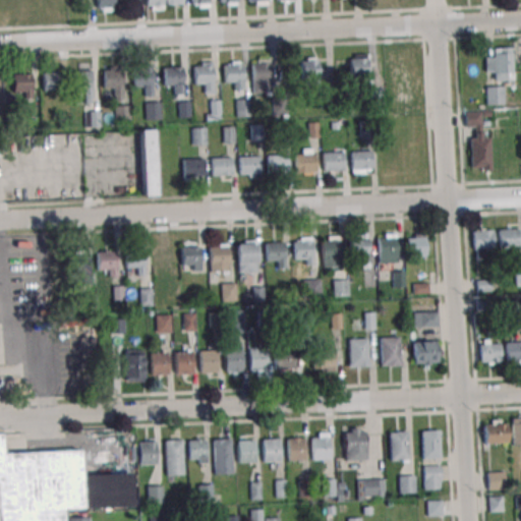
[(95,0),(96,9),(113,10),(113,0),(95,0)]
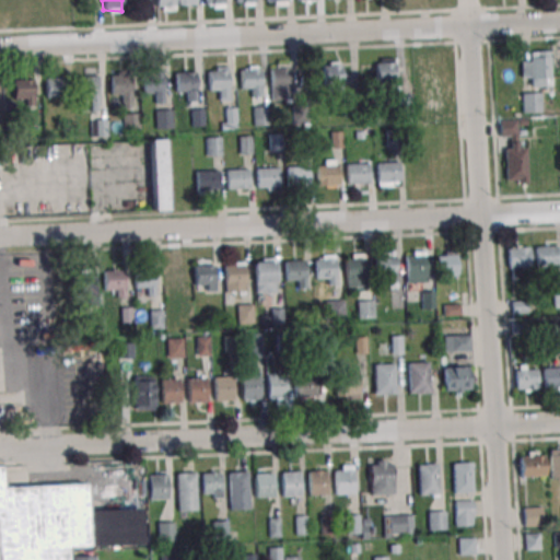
[(154,0),(154,11),(174,11),(174,0),(154,0)]
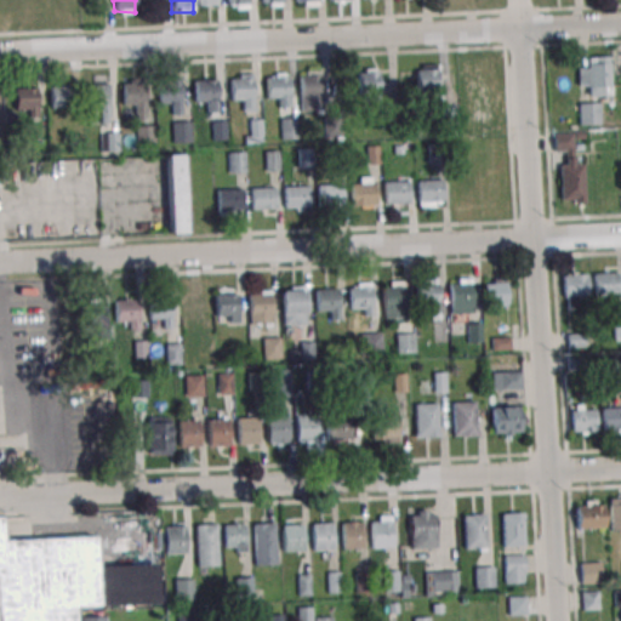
[(610,95),(610,57),(588,57),(588,69),(577,69),(577,84),(590,84),(590,96),(610,95)]
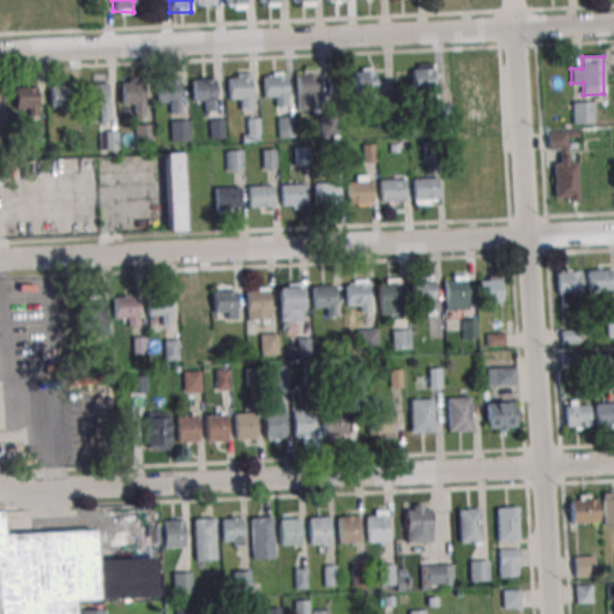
[(495,130),(493,62),(459,64),(461,89),(473,89),(474,116),(459,116),(461,131),(495,130)]
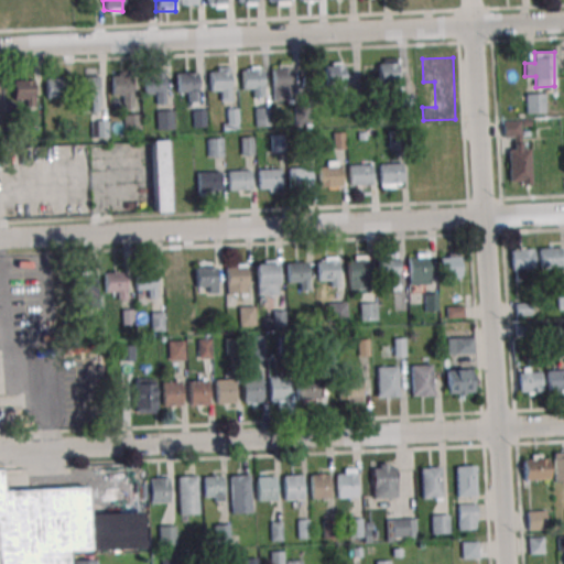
[(398,60),(378,60),(378,83),(398,83),(398,60)]
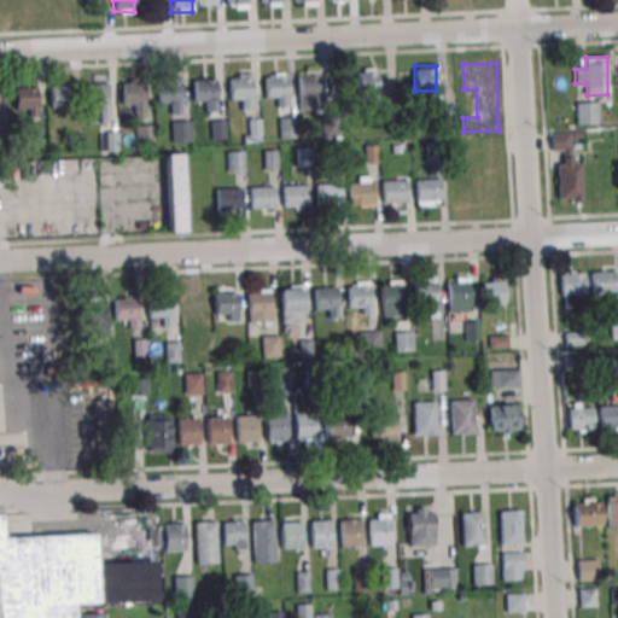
[(384,94),(384,70),(356,70),(356,94),(384,94)]
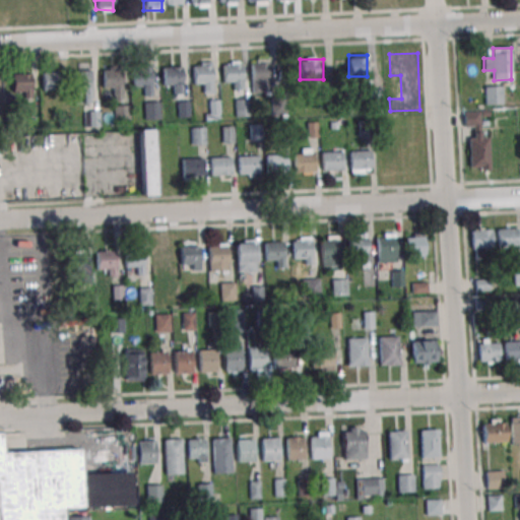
[(251,60),(251,91),(269,91),(269,60),(251,60)]
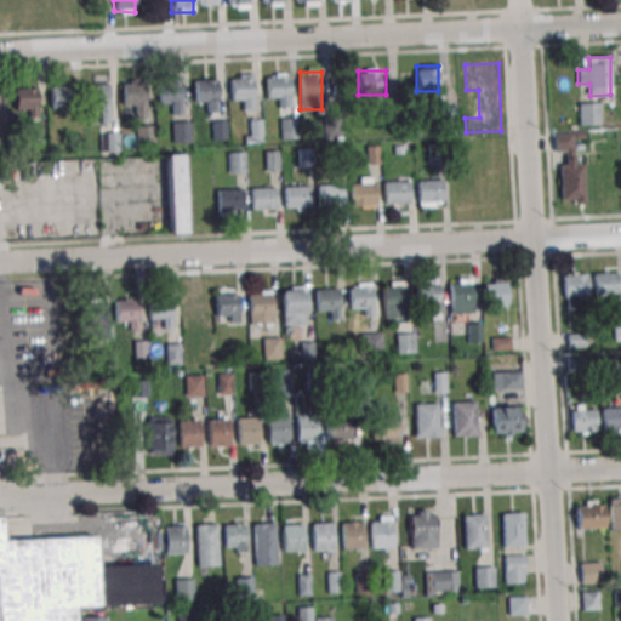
[(241,110),(254,110),(254,73),(231,73),(231,100),(241,100),(241,110)]
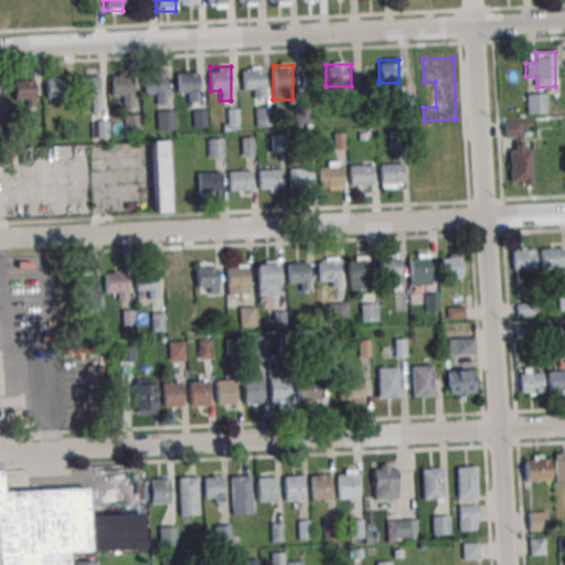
[(264,67),(242,67),(242,88),(253,88),(253,97),(264,97),(264,67)]
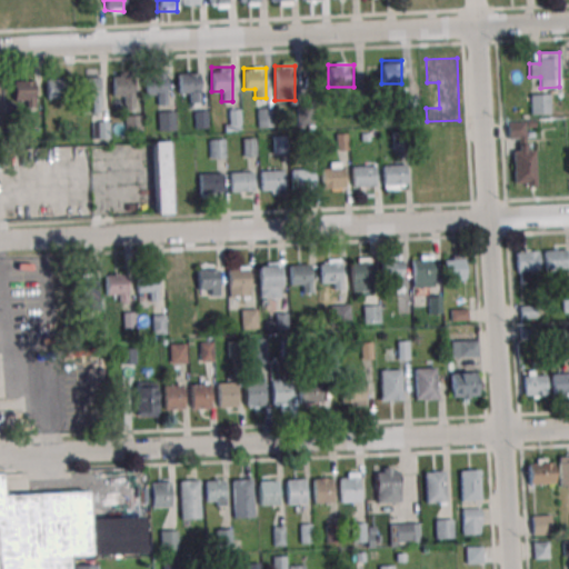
[(101,69),(81,69),(81,112),(101,112),(101,69)]
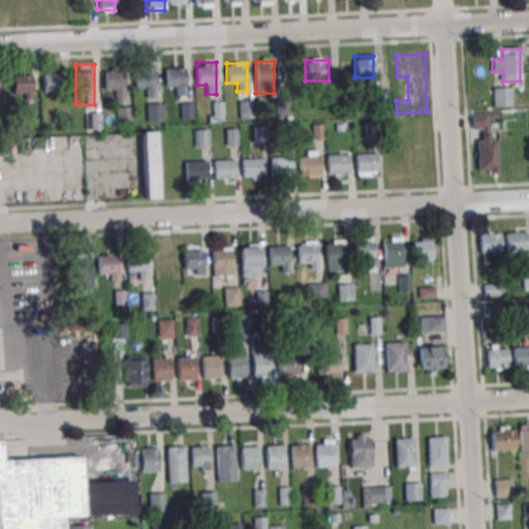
[(165,66),(165,87),(177,87),(177,96),(186,96),(186,66),(165,66)]
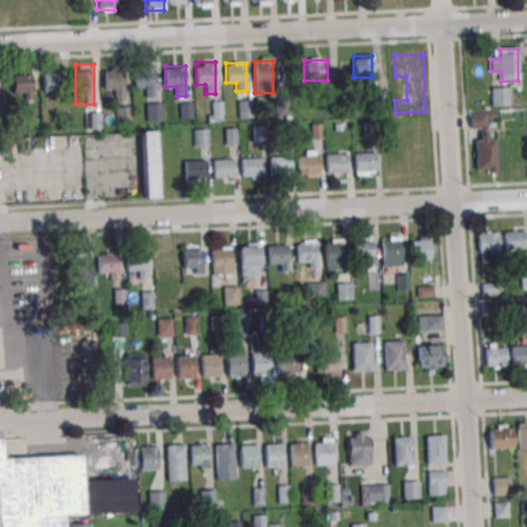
[(103,89),(114,89),(114,101),(123,101),(123,69),(103,69),(103,89)]
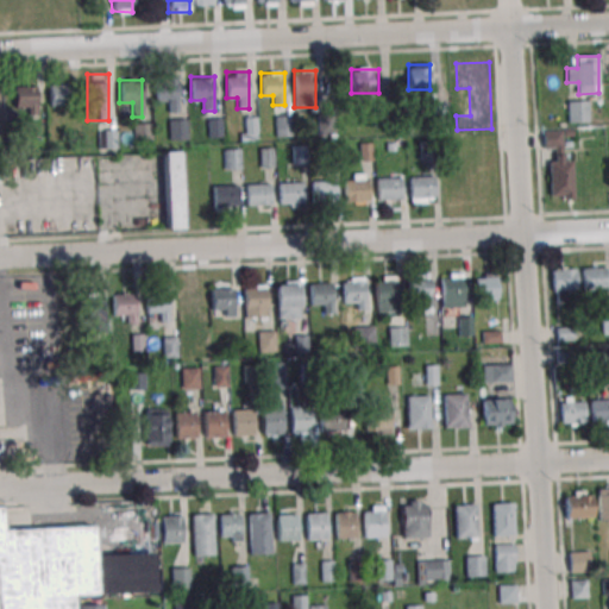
[(177,80),(155,80),(155,100),(168,100),(168,112),(177,112),(177,80)]
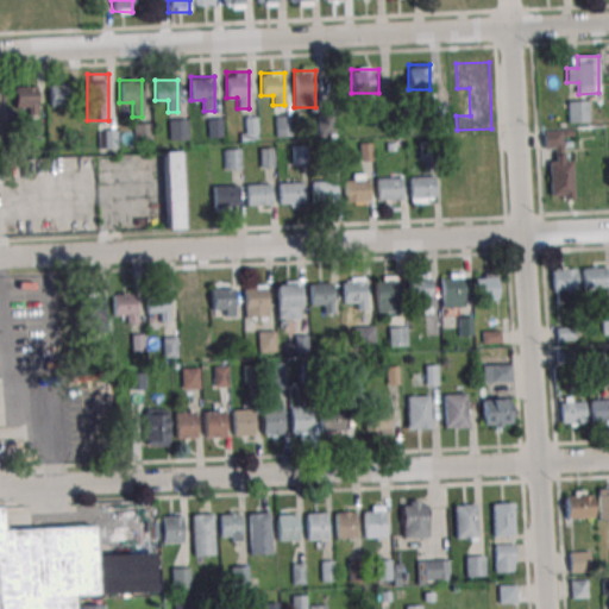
[(68,85),(49,85),(49,106),(68,106),(68,85)]
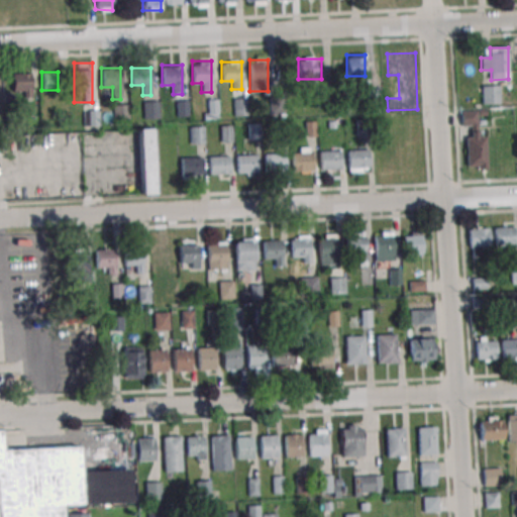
[(22,97),(31,97),(31,74),(12,74),(12,92),(22,92),(22,97)]
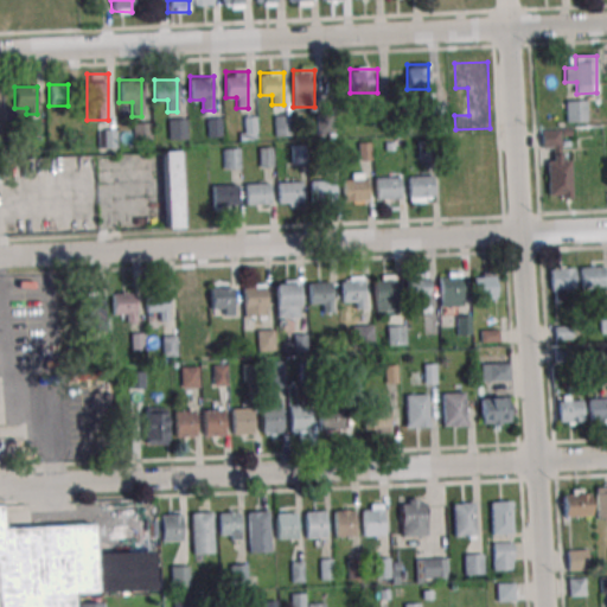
[(587,122),(587,100),(566,100),(566,122),(587,122)]
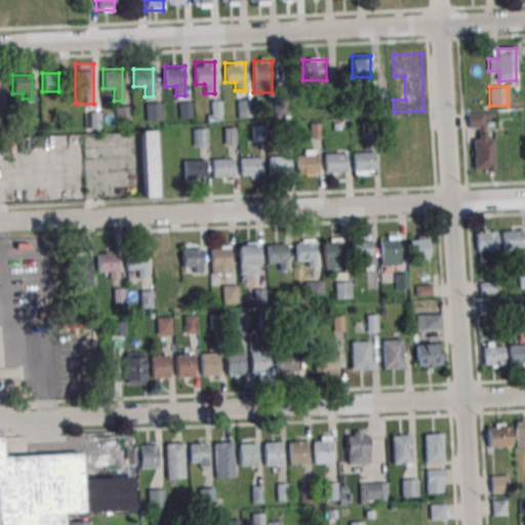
[(237,117),(251,117),(251,99),(237,99),(237,117)]
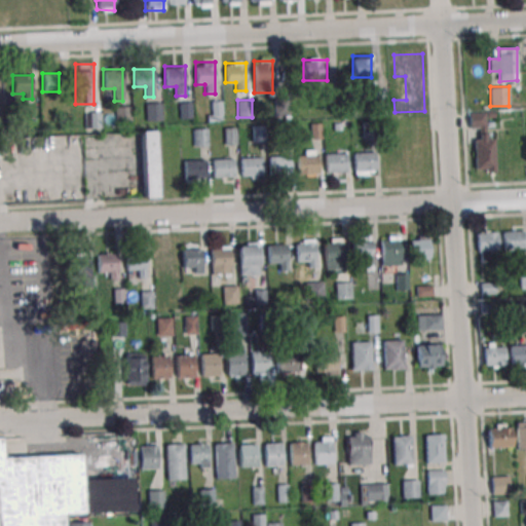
[(222,121),(222,101),(208,101),(208,122),(222,121)]
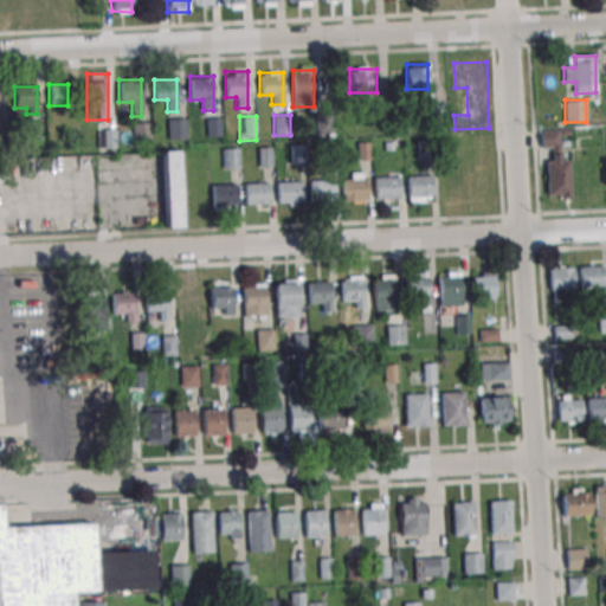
[(186,118),(167,118),(167,139),(186,139),(186,118)]
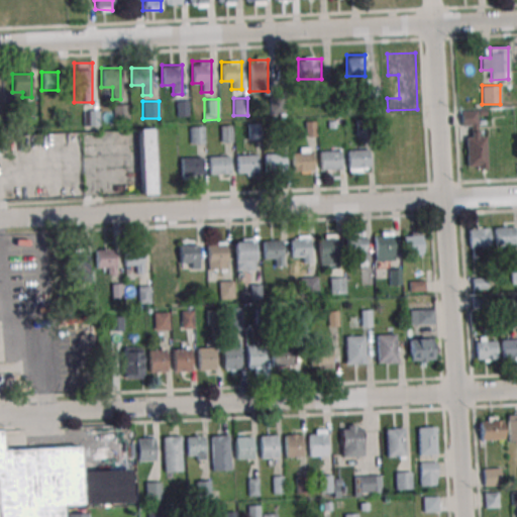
[(177,115),(188,115),(188,101),(176,101),(177,115)]
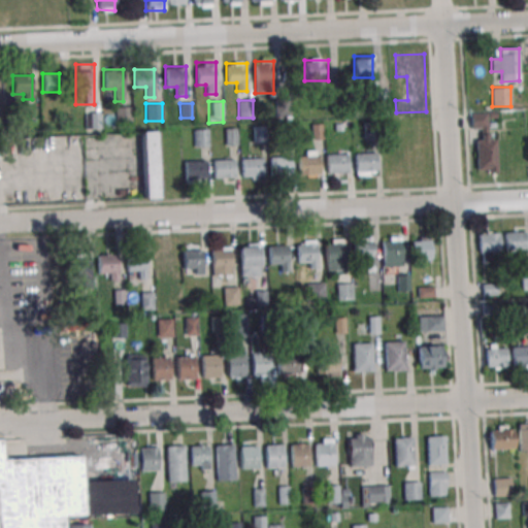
[(116,124),(131,124),(131,106),(116,106),(116,124)]
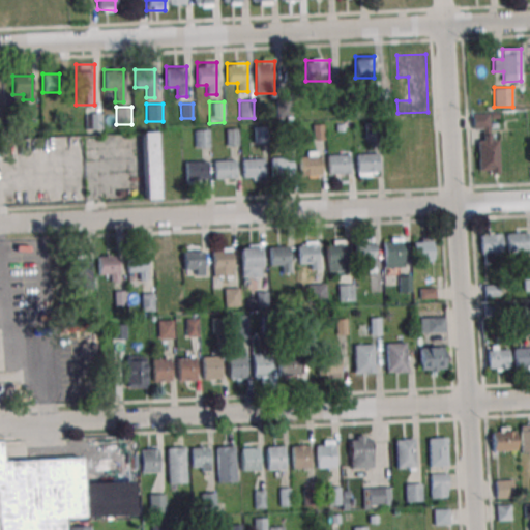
[(86,128),(100,128),(100,113),(86,113),(86,128)]
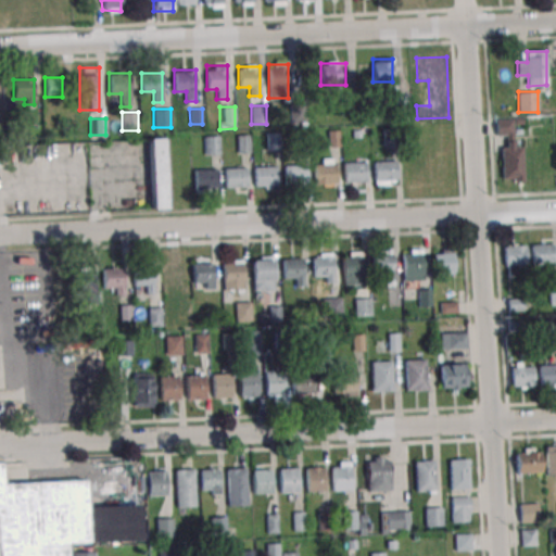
[(496,138),(502,138),(503,182),(523,182),(523,146),(514,146),(514,119),(496,119),(496,138)]
